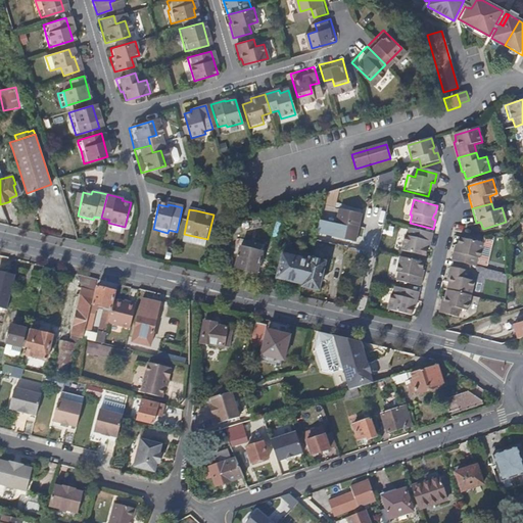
[(359,215),(337,209),(331,236),(352,241),(359,215)]
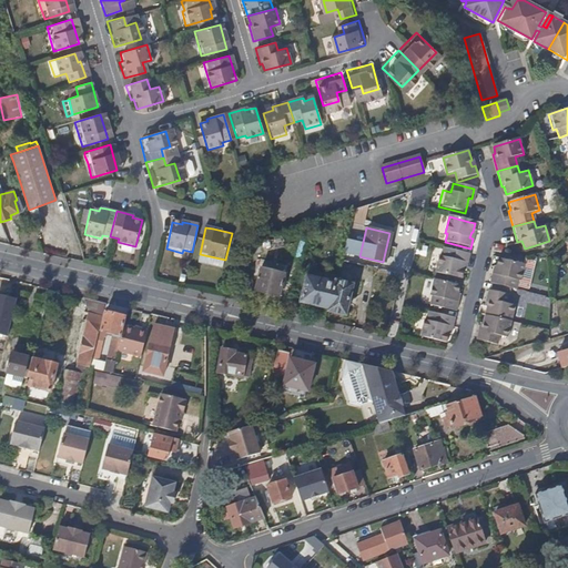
[(426,256),(427,246),(417,244),(416,255),(426,256)]
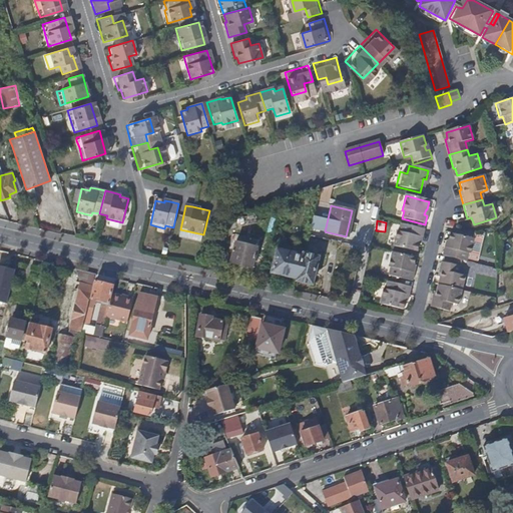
[(424,230),(400,224),(398,232),(396,232),(393,247),(417,253),(419,245),(420,245),(421,244),(418,243),(419,238),(422,238),(424,230)]
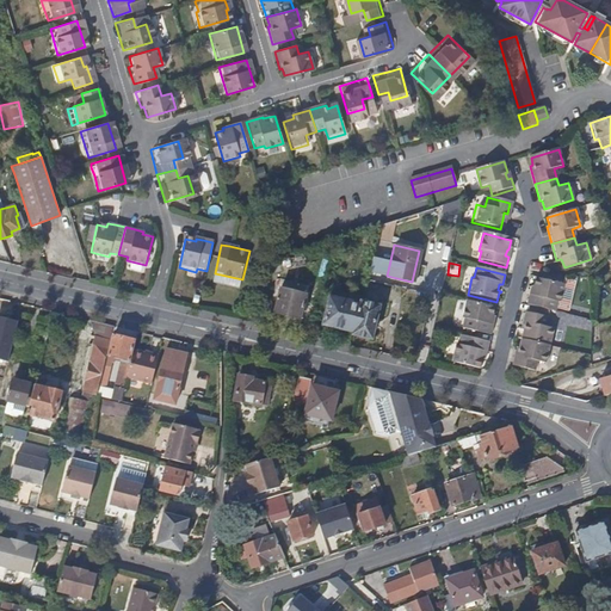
[(538,279),(535,278),(531,288),(529,287),(524,306),(554,313),(554,309),(555,303),(559,303),(563,284),(559,283),(560,278),(543,273),(542,279),(538,278),(538,279)]
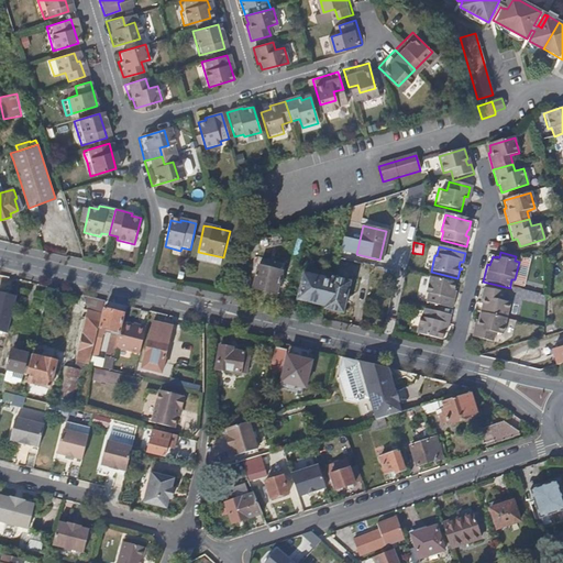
[(516,256),(515,261),(519,262),(515,279),(511,279),(510,285),(521,288),(528,260),(516,256)]
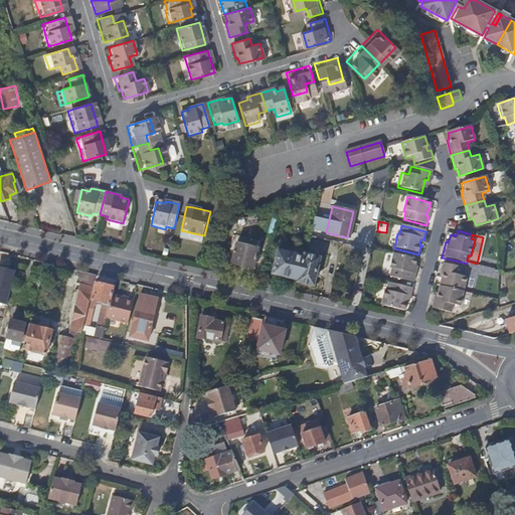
[(258,250),(235,245),(231,265),(253,270),(258,250)]
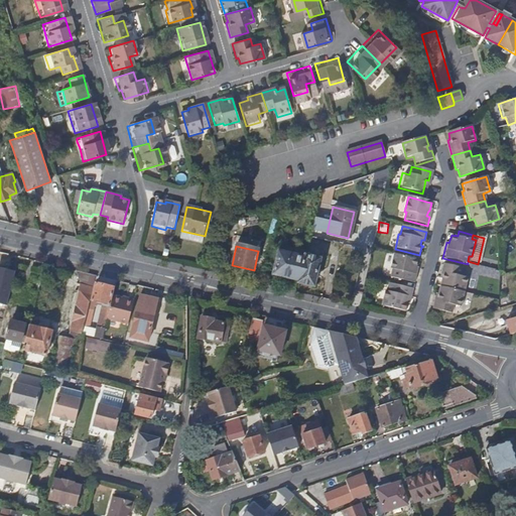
[(299,281),(304,260),(278,254),(274,275),(299,281)]
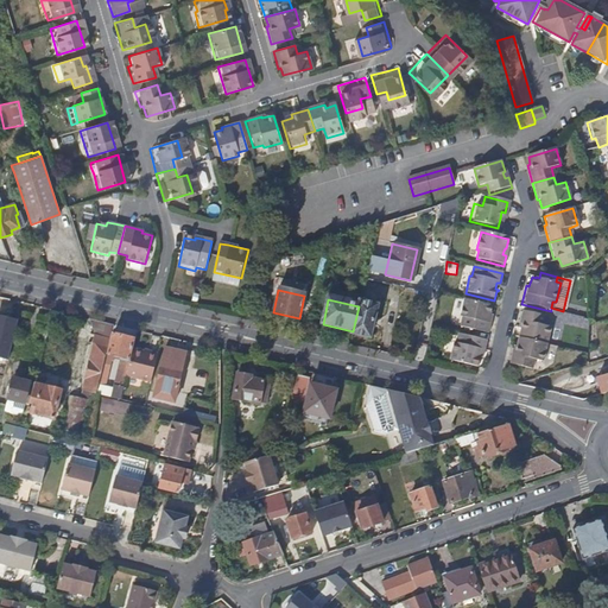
[(492,306),(463,301),(458,317),(462,317),(460,327),(488,334),(492,317),(491,316),(492,306)]
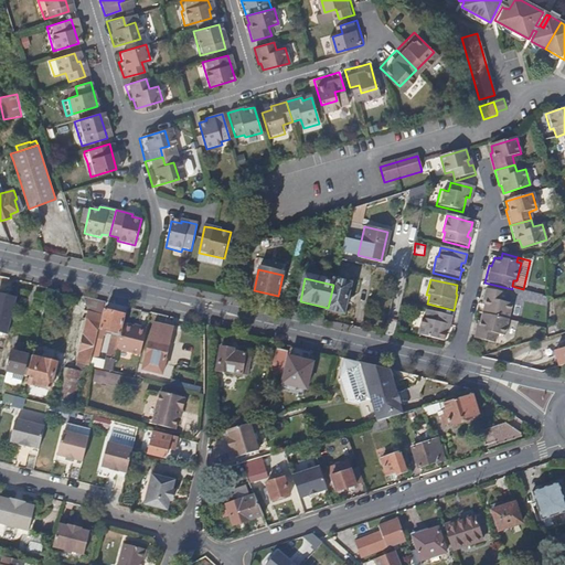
[(334,280),(333,285),(328,308),(328,311),(342,315),(350,284),(334,280)]
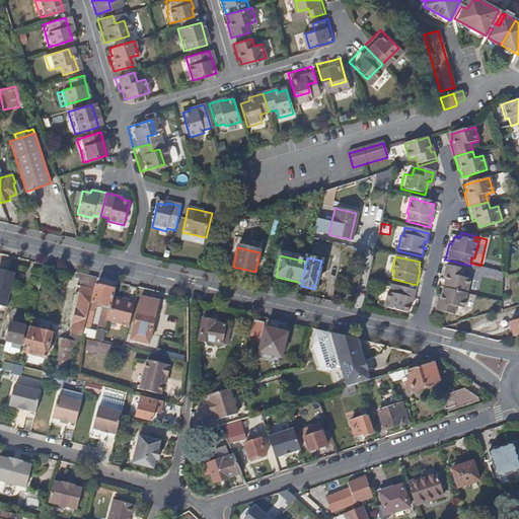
[(441,288),(464,294),(468,279),(460,277),(463,266),(453,263),(451,268),(444,266),(440,280),(443,281),(441,288)]
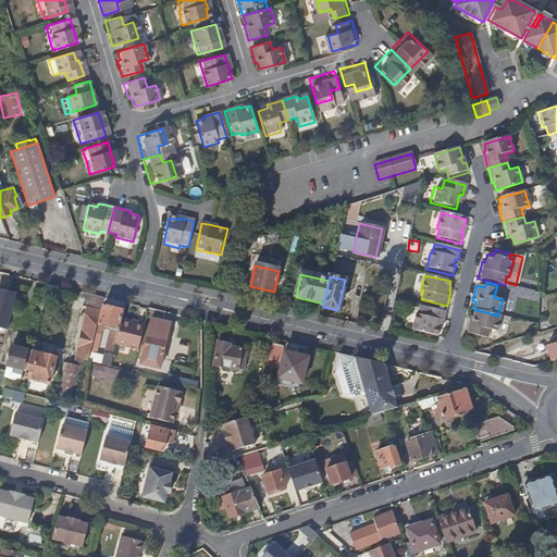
[(0,327),(8,331),(17,293),(0,288),(0,327)]
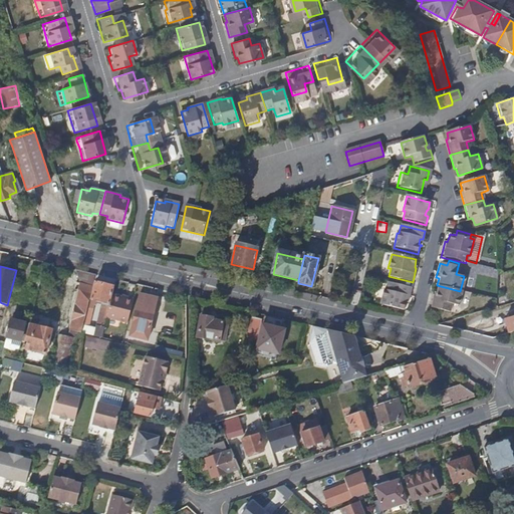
[(94,275),(76,270),(80,285),(91,288),(94,275)]
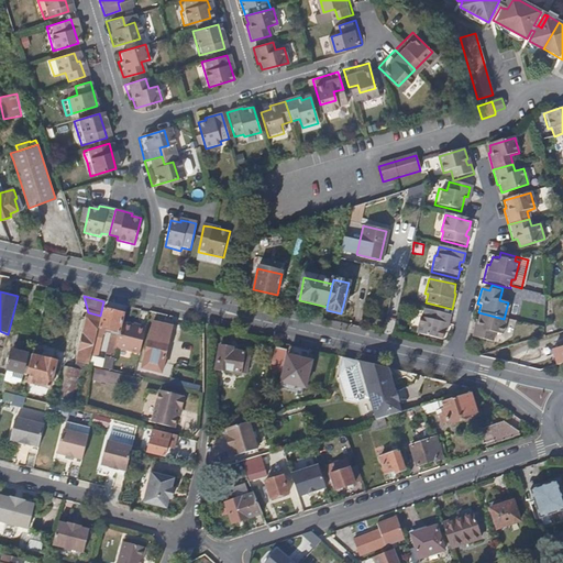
[(116,349),(120,333),(118,333),(122,315),(103,310),(99,328),(97,328),(90,353),(97,354),(103,329),(112,331),(102,368),(110,371),(116,349)]
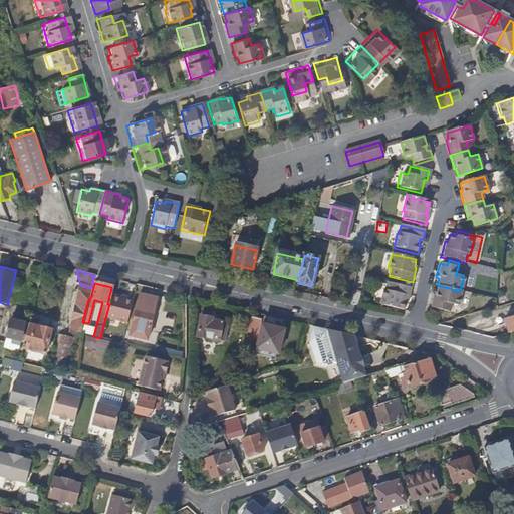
[(411,288),(387,283),(384,290),(382,290),(379,305),(404,311),(406,303),(408,303),(404,302),(406,296),(409,297),(411,288)]
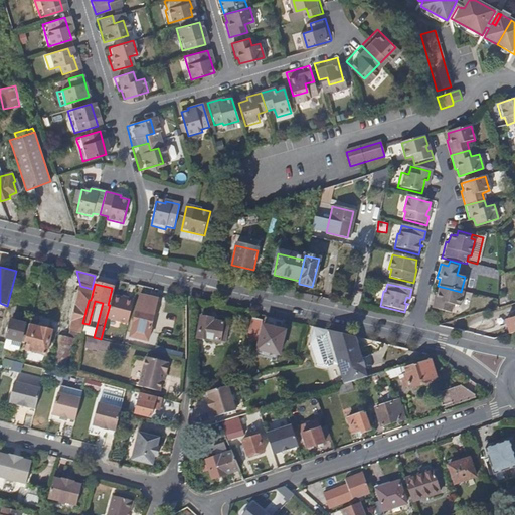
[(82,323),(89,300),(92,289),(80,286),(69,331),(79,334),(82,323)]
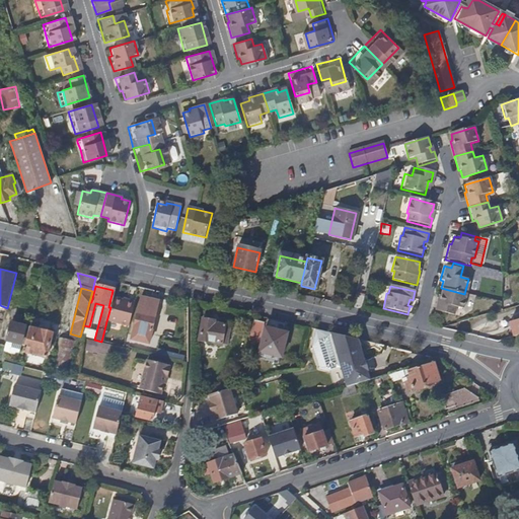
[(464,294),(441,288),(439,297),(436,296),(433,310),(451,314),(453,307),(461,309),(464,294)]
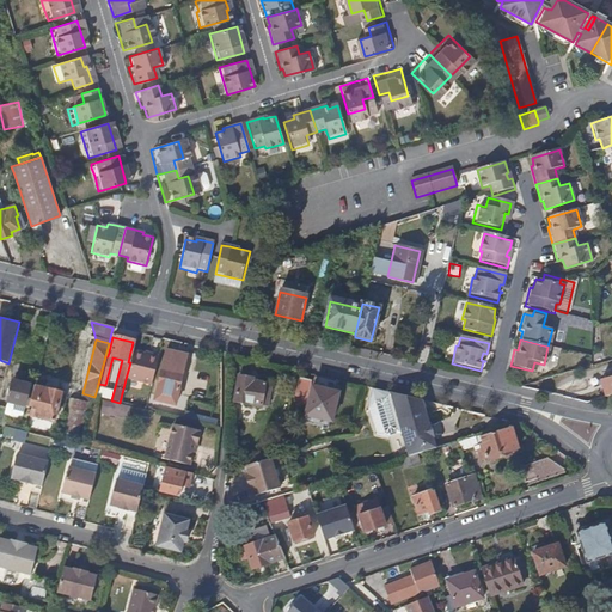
[(182,355),(165,352),(154,401),(176,407),(182,378),(178,377),(179,371),(178,371),(182,355)]
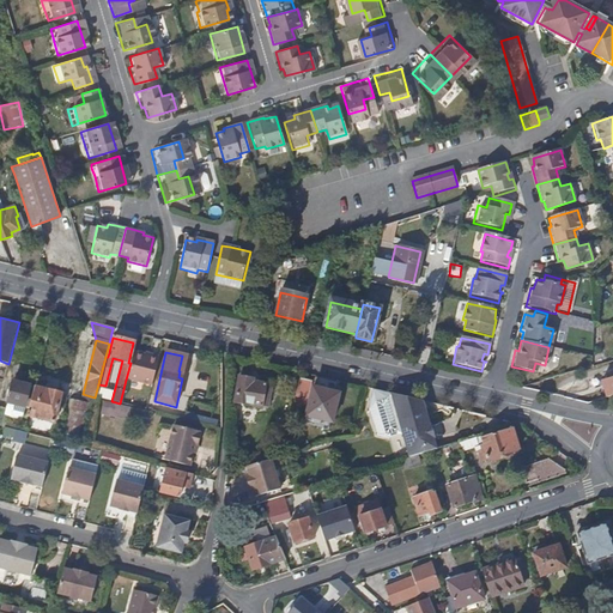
[(131,363),(126,380),(151,386),(158,358),(147,354),(147,356),(133,353),(131,363)]
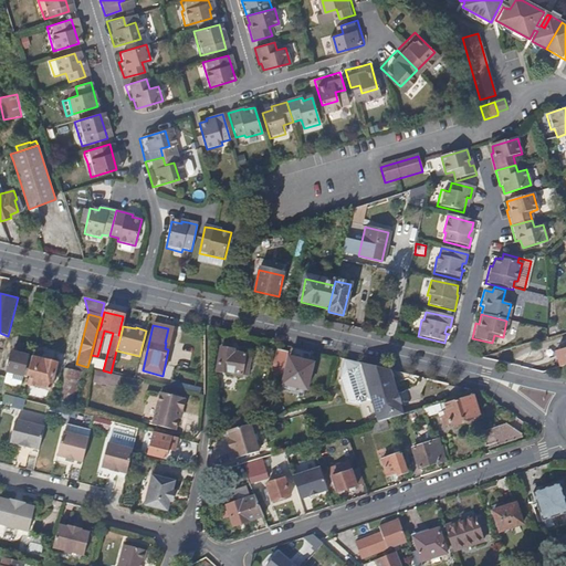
[(232,347),(221,345),(216,368),(239,374),(242,356),(243,353),(233,349),(232,347)]
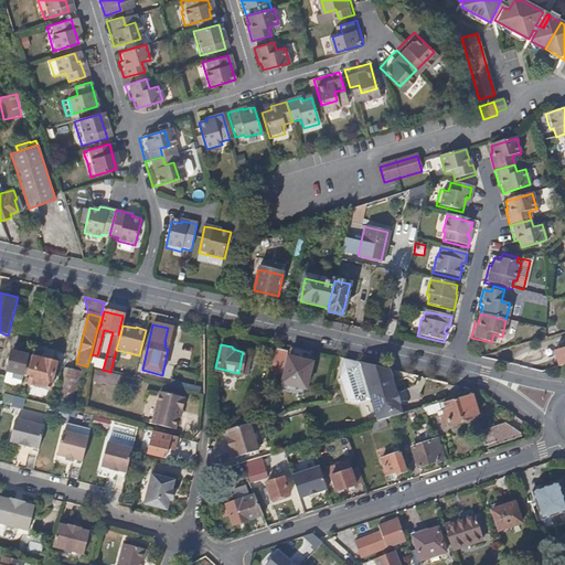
[(564,365),(564,347),(552,351),(557,368),(564,365)]
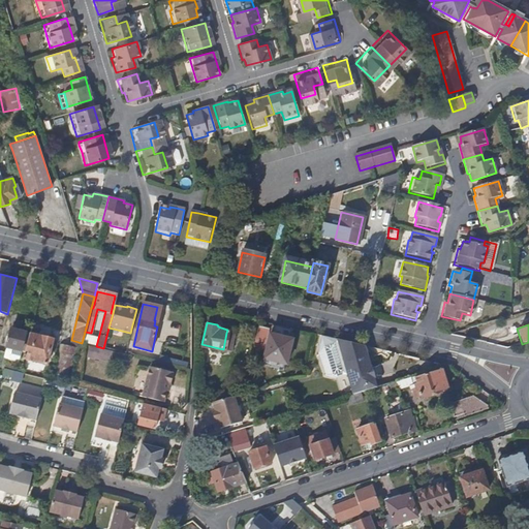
[(268,329),(257,327),(254,341),(265,343),(268,329)]
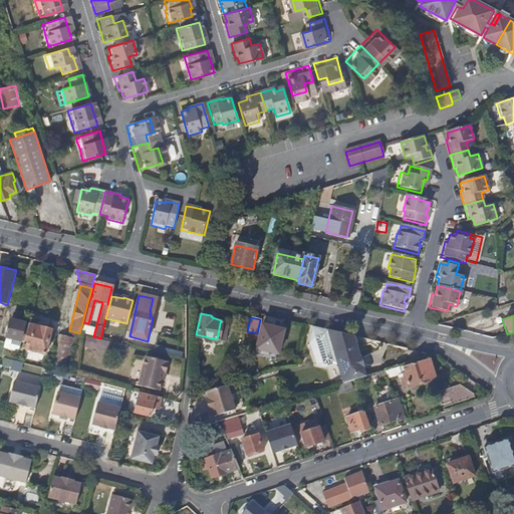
[(24,323),(10,320),(5,338),(19,341),(22,331),(24,323)]
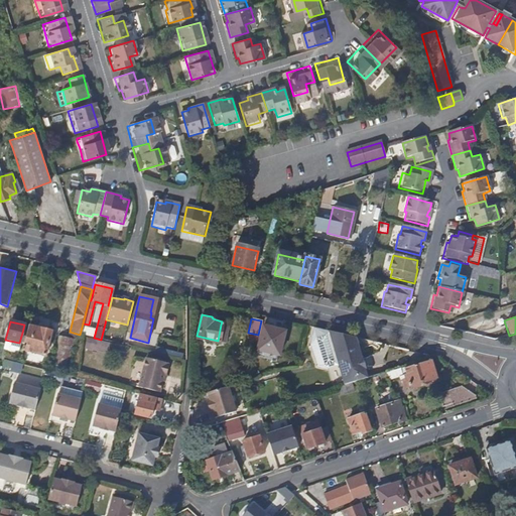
[(227,327),(221,325),(218,341),(223,342),(227,327)]
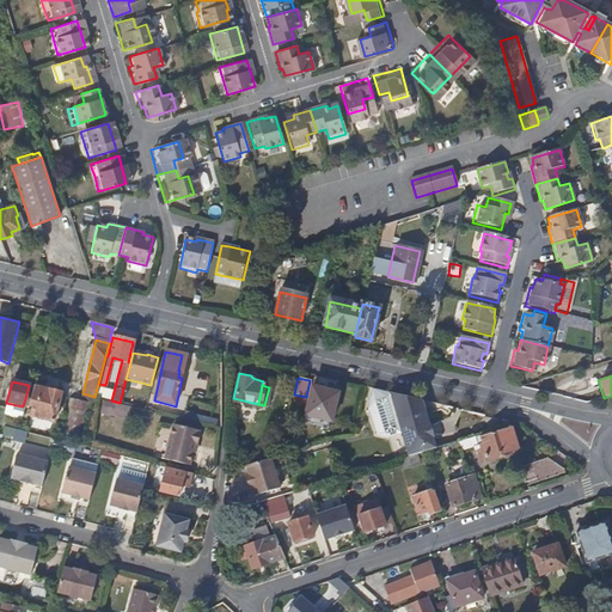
[(323,386),(313,385),(312,387),(310,387),(304,416),(329,422),(332,405),(328,404),(331,392),(322,390),(323,386)]
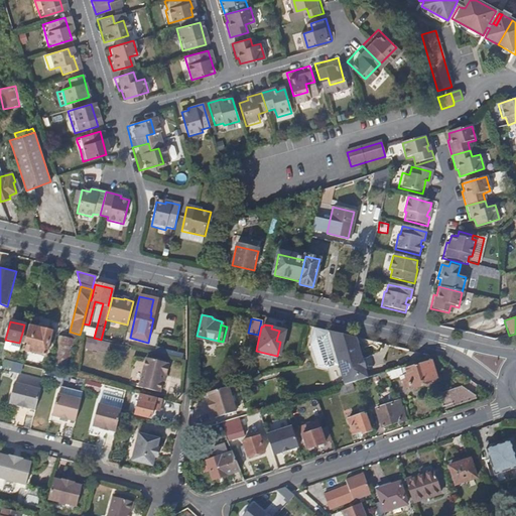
[(49,331),(28,326),(27,334),(23,351),(43,356),(49,331)]
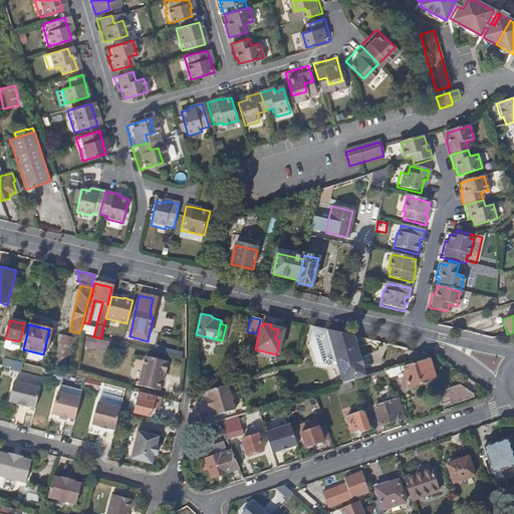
[(328,369),(339,365),(345,383),(350,381),(353,380),(365,376),(362,367),(365,366),(364,365),(362,356),(361,356),(359,356),(353,337),(311,327),(307,346),(317,366),(328,369)]
